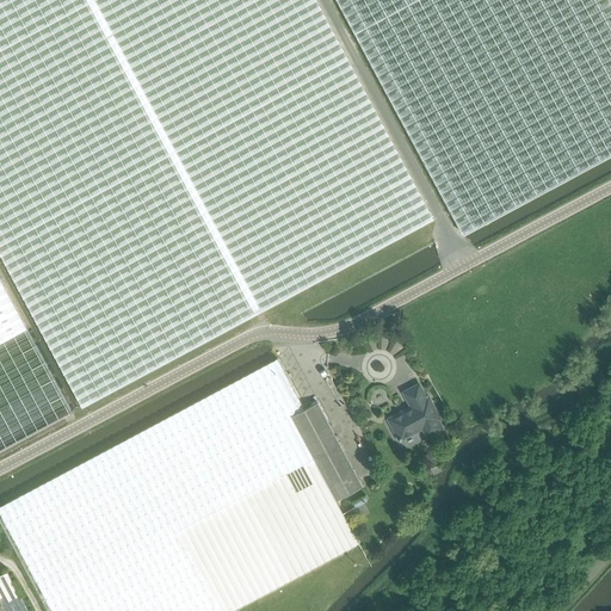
[(0,0),(0,254),(81,407),(433,220),(315,0),(0,0)]
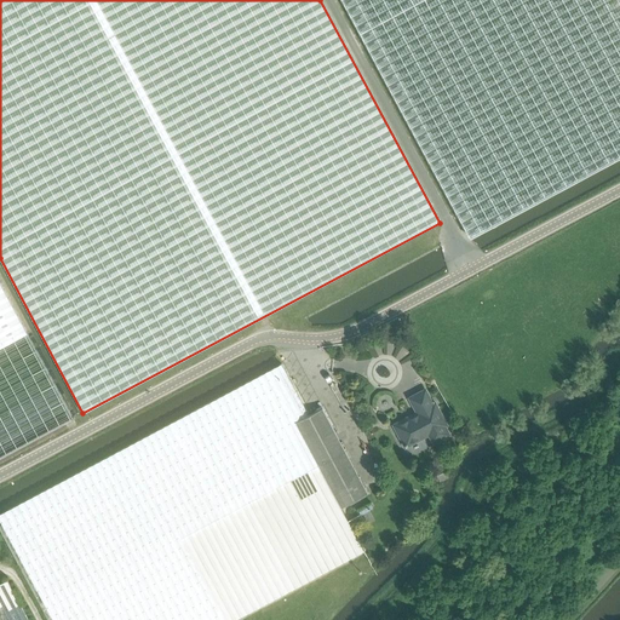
[(619,0),(340,0),(470,237),(619,156),(619,0)]
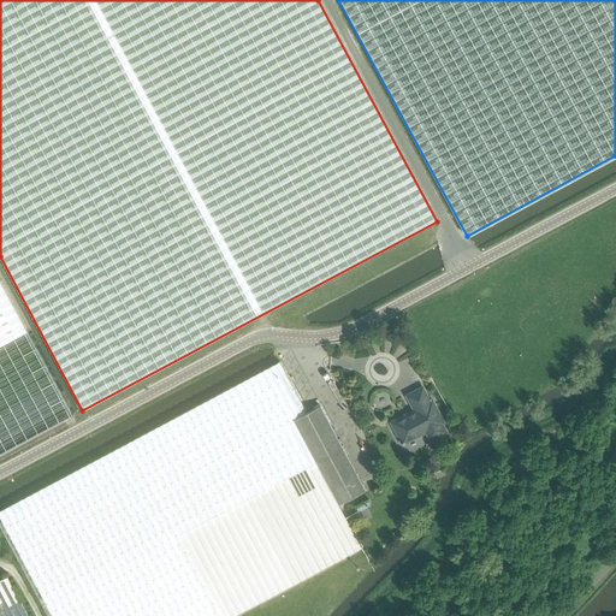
[(0,455),(72,416),(0,282),(0,455)]
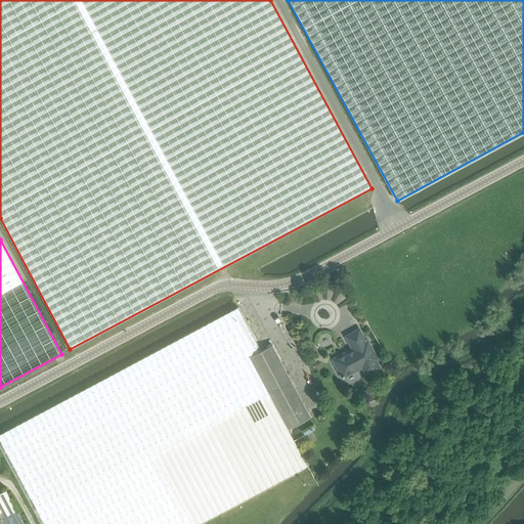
[(237,307),(44,410),(0,433),(0,447),(41,523),(198,523),(307,467),(288,430),(310,418),(272,345),(261,351),(237,307)]
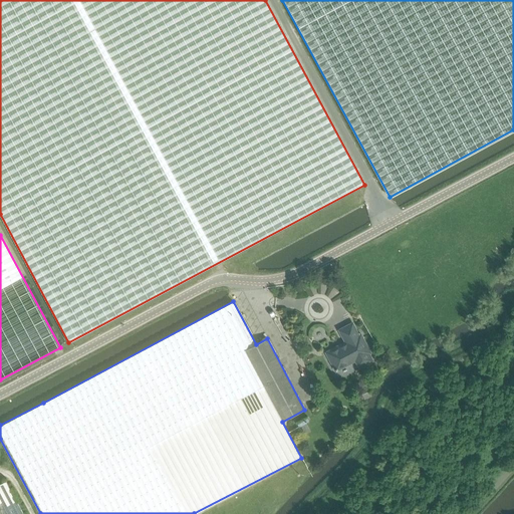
[(336,370),(360,357),(364,364),(371,360),(368,353),(369,352),(360,334),(358,335),(352,323),(339,330),(345,342),(326,352),(336,370)]
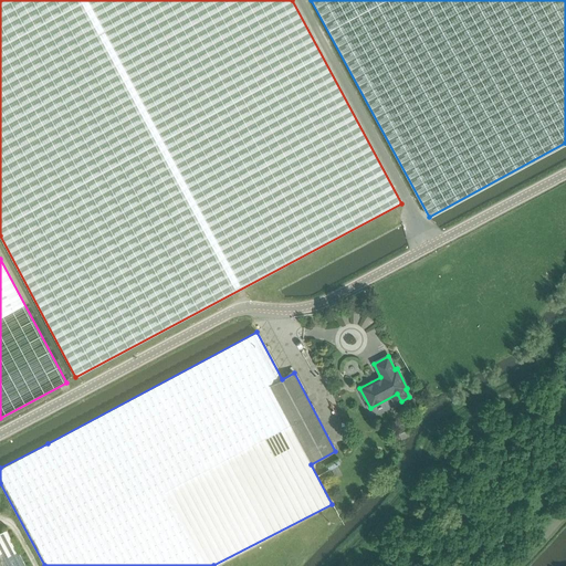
[(337,465),(332,469),(336,478),(343,473),(337,465)]
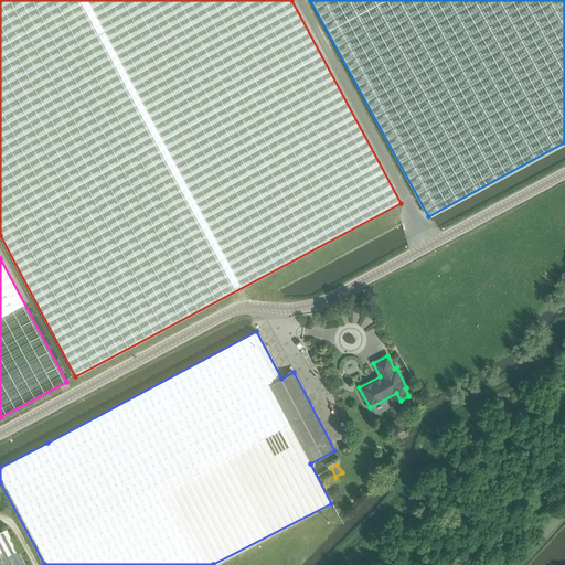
[(0,564),(25,564),(8,530),(0,533),(0,564)]
